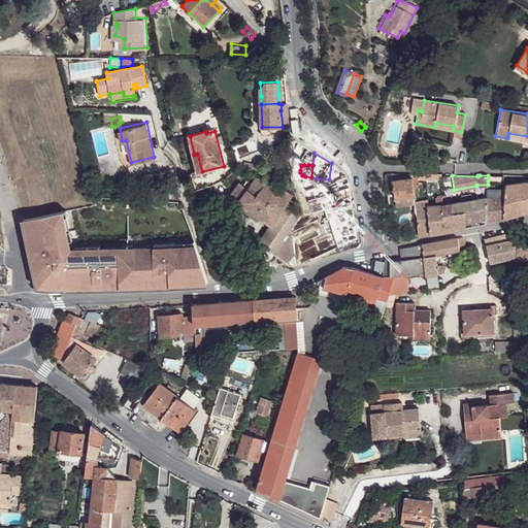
[(270,225),(271,225),(287,204),(292,197),(282,190),(257,176),(249,189),(240,201),(241,202),(267,222),(270,225)]
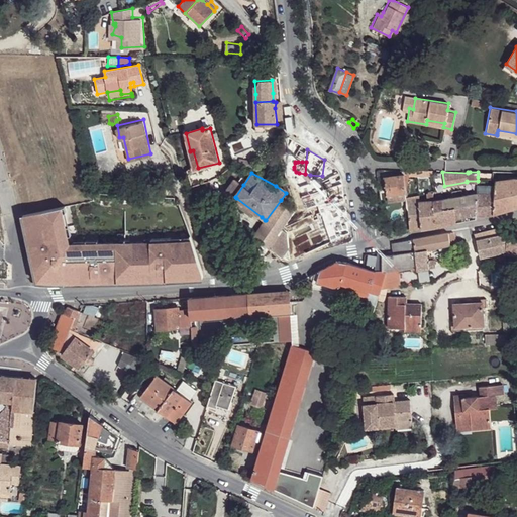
[(405,174),(385,177),(387,194),(407,192),(405,174)]
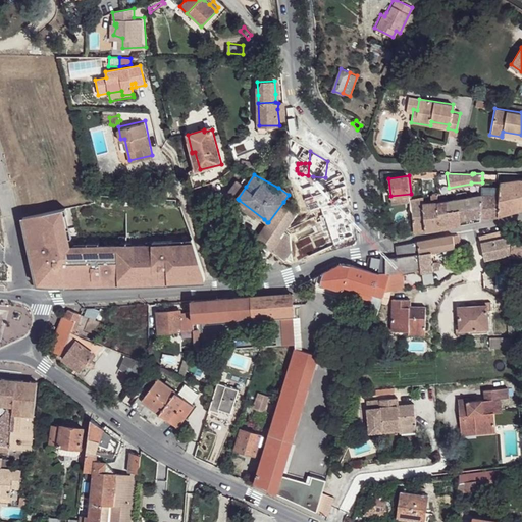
[(305,205),(322,206),(325,177),(313,176),(311,197),(307,196),(305,205)]
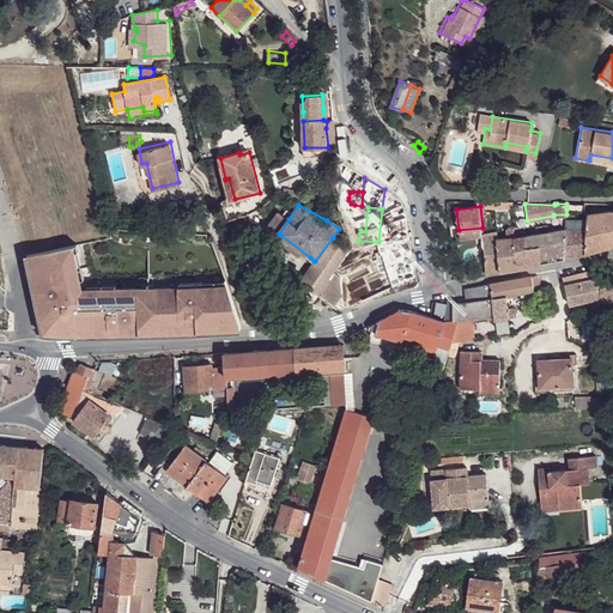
[(612,246),(612,211),(588,214),(588,219),(587,229),(586,255),(612,246)]
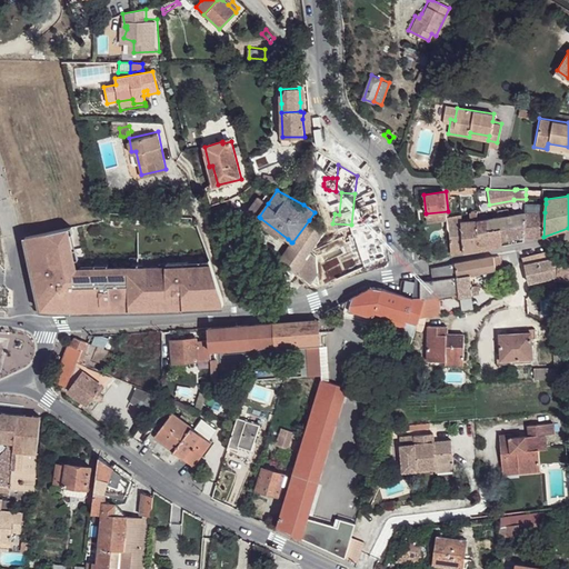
[(250,210),(259,217),(268,203),(258,198),(250,210)]
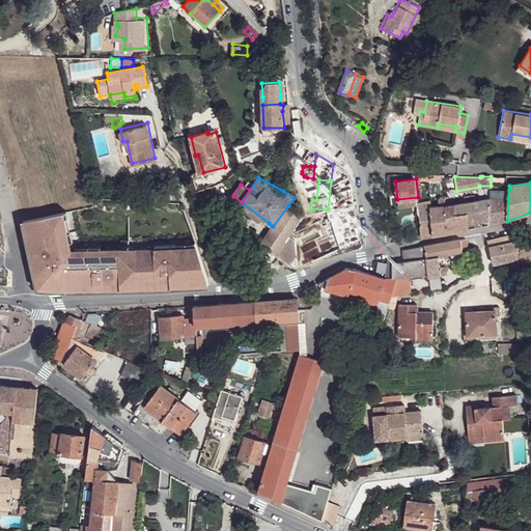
[(508,198),(509,190),(491,189),(491,191),(491,197),(508,198)]
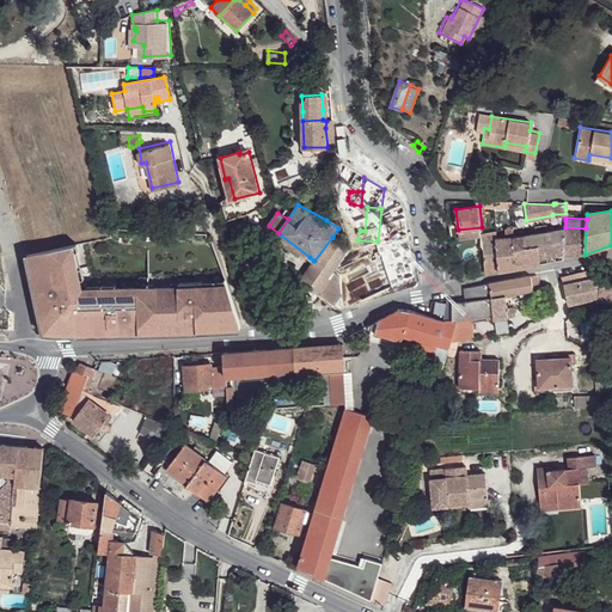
[(482,227),(458,230),(460,238),(482,236),(482,233),(482,227)]
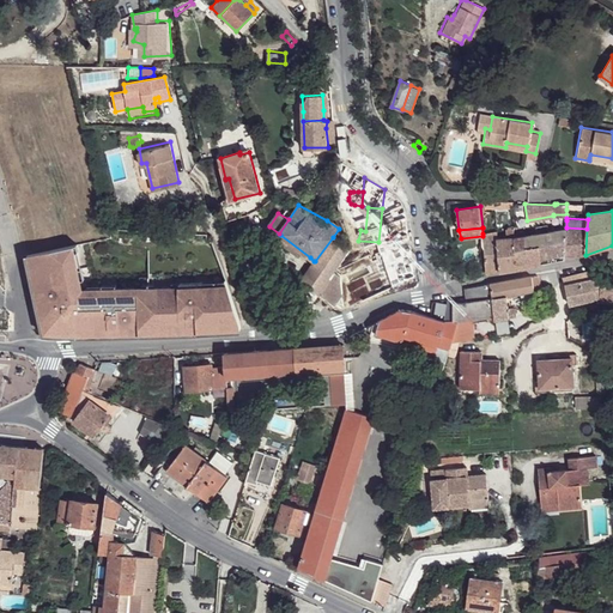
[(541,263),(565,259),(566,228),(559,229),(550,230),(538,232),(526,235),(526,236),(526,246),(538,244),(541,263)]
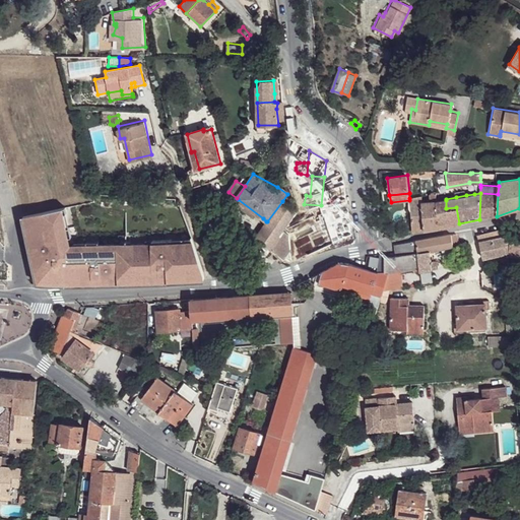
[(497,216),(498,194),(480,193),(479,219),(497,216)]
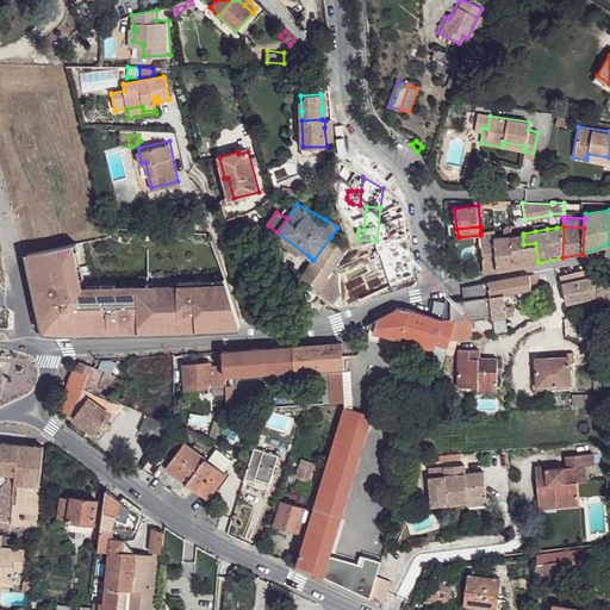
[(505,236),(496,237),(499,269),(515,267),(512,236),(512,228),(504,229),(505,236)]
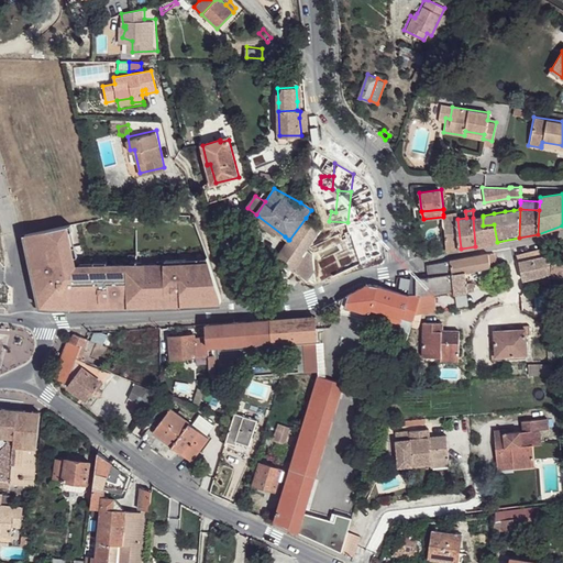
[(446,252),(461,249),(457,219),(456,212),(443,214),(443,217),(443,224),(444,229),(446,252)]
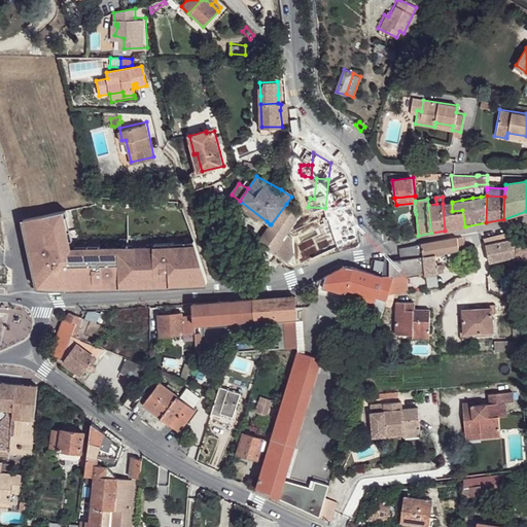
[(262,226),(267,221),(241,202),(237,207),(262,226)]
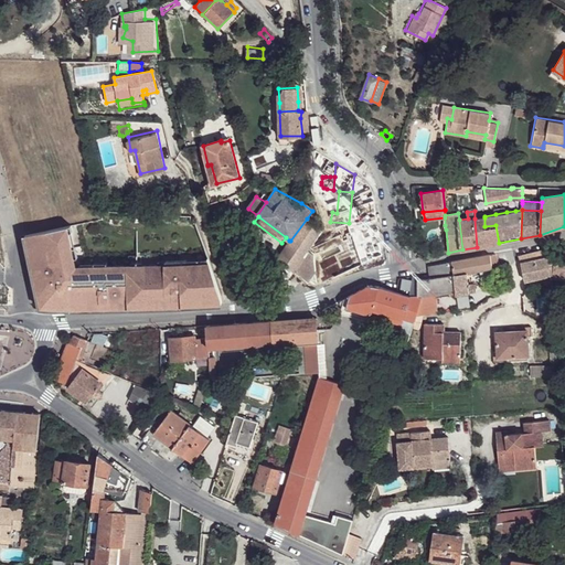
[(475,219),(477,247),(499,243),(496,225),(484,226),(484,217),(475,219)]
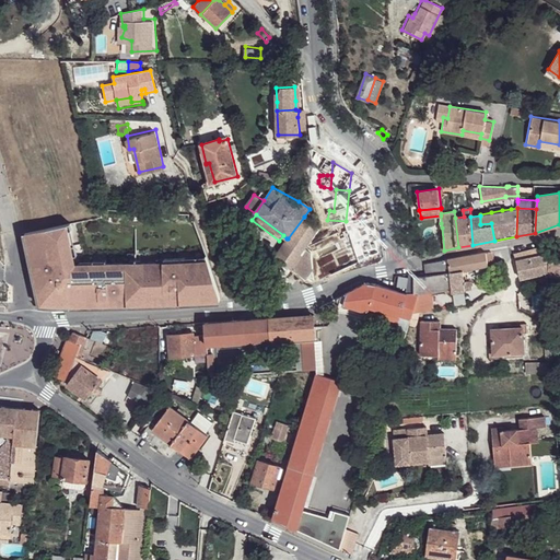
[(317,231),(319,229),(304,217),(288,238),(287,238),(280,247),(278,251),(273,257),(290,269),(304,249),(308,244),(313,237),(315,234),(317,231)]
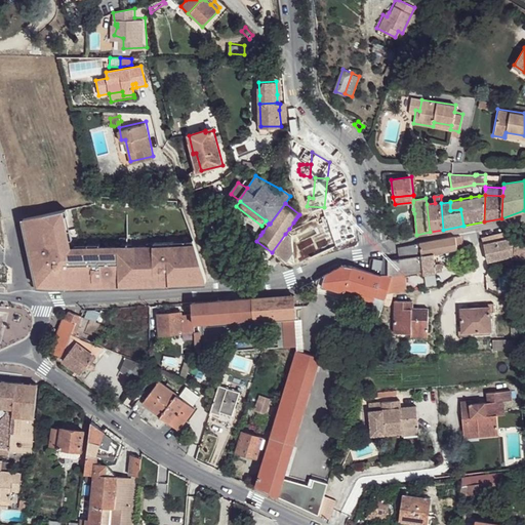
[(206,276),(197,246),(195,240),(182,242),(182,244),(174,245),(174,241),(156,243),(156,247),(149,247),(134,249),(134,252),(129,252),(129,247),(128,240),(120,240),(121,247),(102,250),(89,251),(81,252),(81,254),(72,255),(70,245),(71,245),(69,236),(65,216),(63,216),(61,210),(24,218),(35,268),(39,267),(40,272),(36,273),(36,275),(42,275),(44,286),(67,286),(67,280),(76,280),(76,287),(85,287),(99,286),(99,283),(105,283),(105,286),(108,286),(108,281),(115,281),(115,286),(129,285),(129,280),(138,280),(138,285),(154,284),(154,281),(161,281),(162,284),(171,283),(171,280),(176,279),(176,283),(179,283),(179,277),(193,276),(193,277),(203,276),(203,281),(206,281),(206,276)]
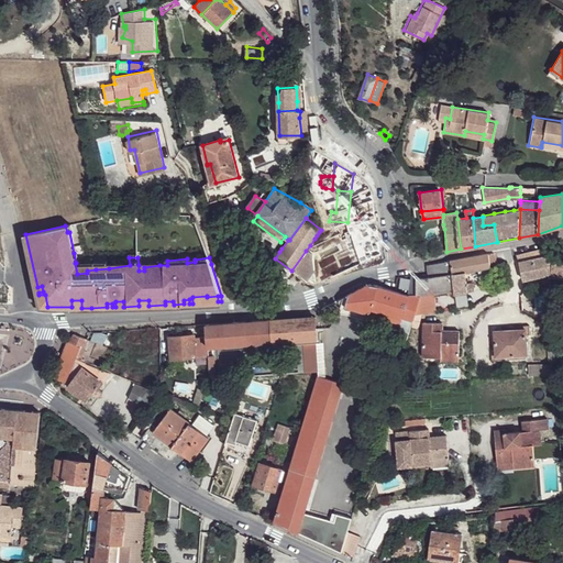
[(315,249),(319,242),(315,239),(310,245),(315,249)]
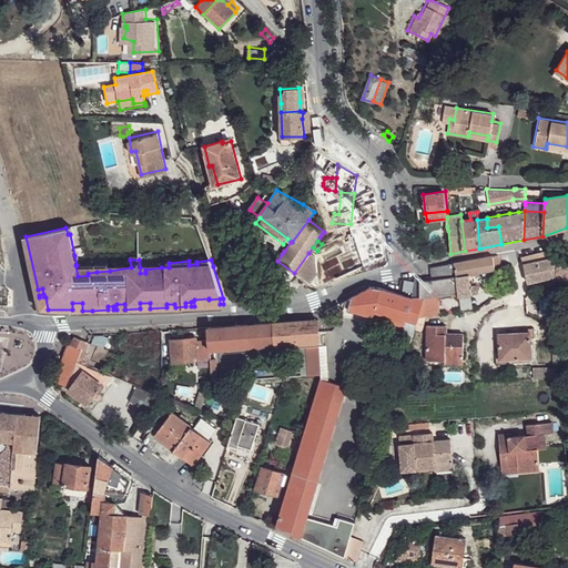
[(368,272),(378,267),(376,252),(365,254),(368,272)]
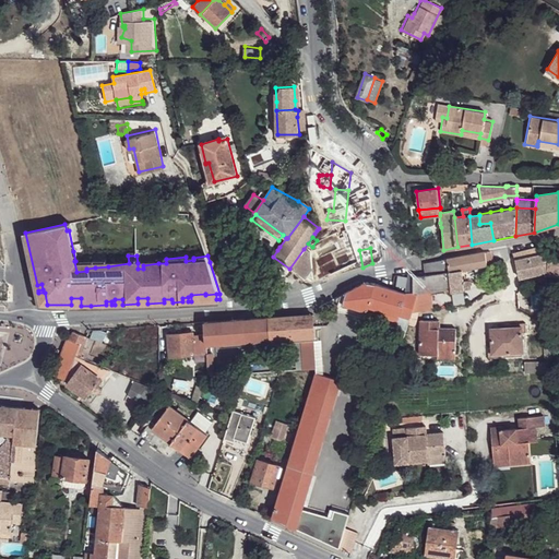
[(304,280),(312,284),(310,250),(304,249),(289,269),(304,280)]
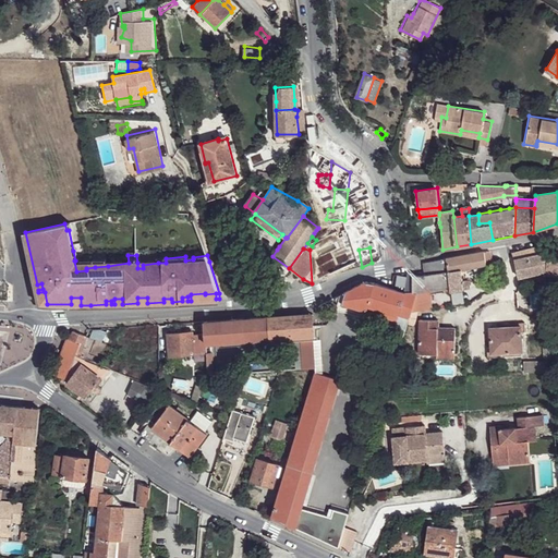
[(484,251),(447,257),(448,269),(459,267),(459,269),(486,265),(484,251)]
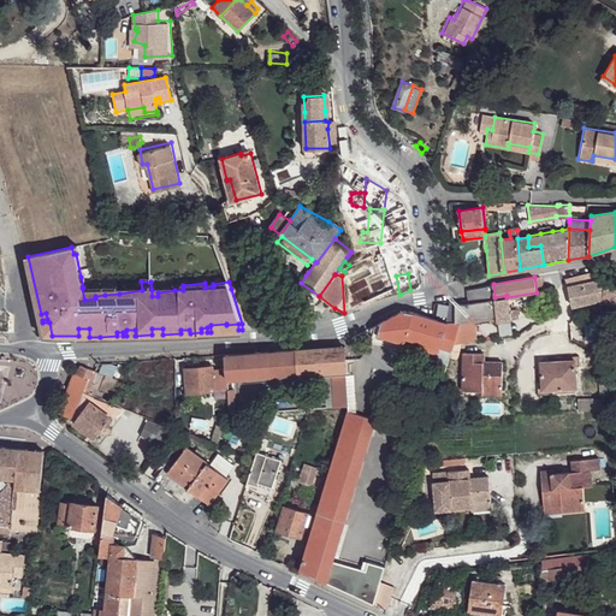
[(534,277),(537,292),(546,290),(542,277),(534,277)]
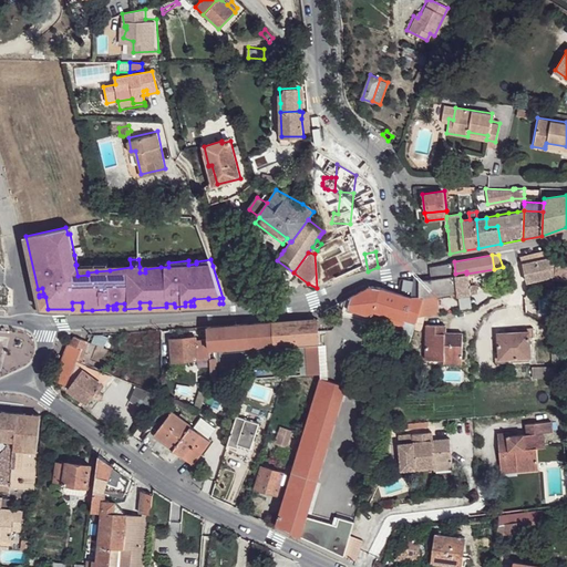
[(566,256),(555,257),(554,278),(566,279),(566,256)]
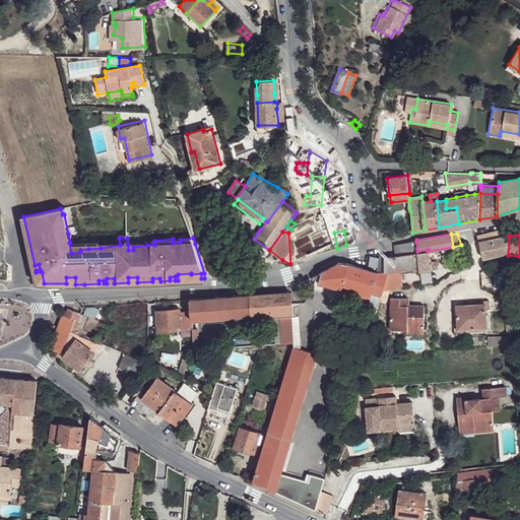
[(508,255),(509,236),(479,241),(480,245),(480,258),(508,255)]
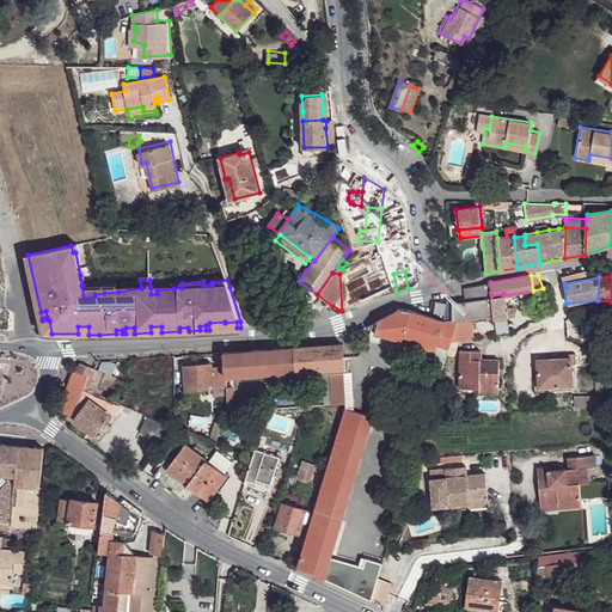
[(299,281),(295,286),(295,287),(295,289),(297,291),(310,300),(311,300),(313,299),(317,294),(299,281)]
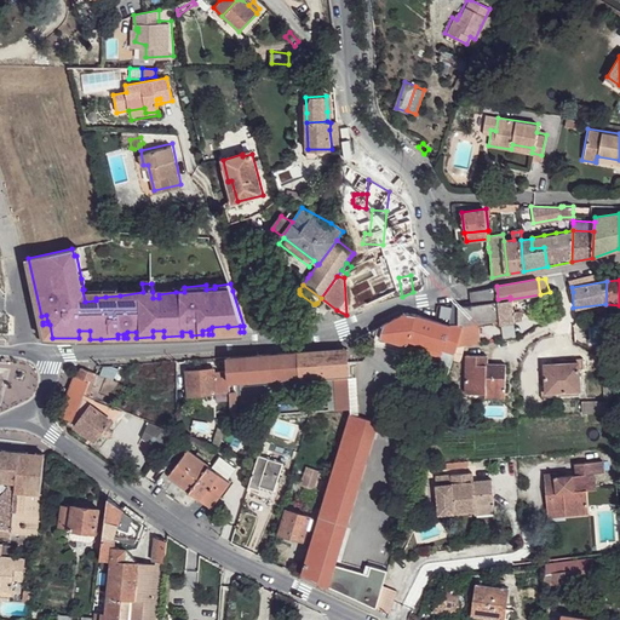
[(498,299),(497,286),(471,291),(471,296),(469,300),(469,305),(498,299)]
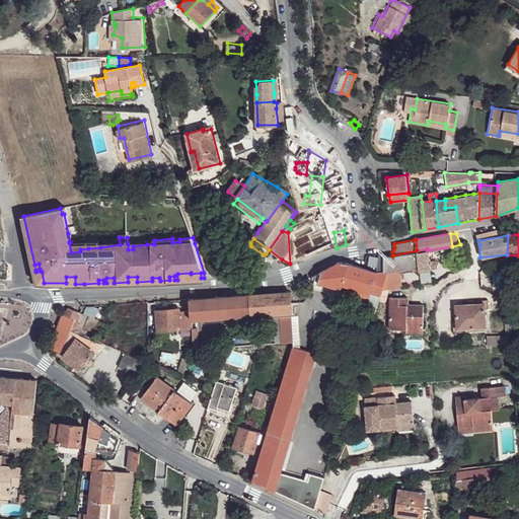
[(427,248),(417,250),(419,267),(419,268),(419,270),(429,269),(432,269),(432,265),(435,264),(435,260),(428,261),(427,250),(427,248)]
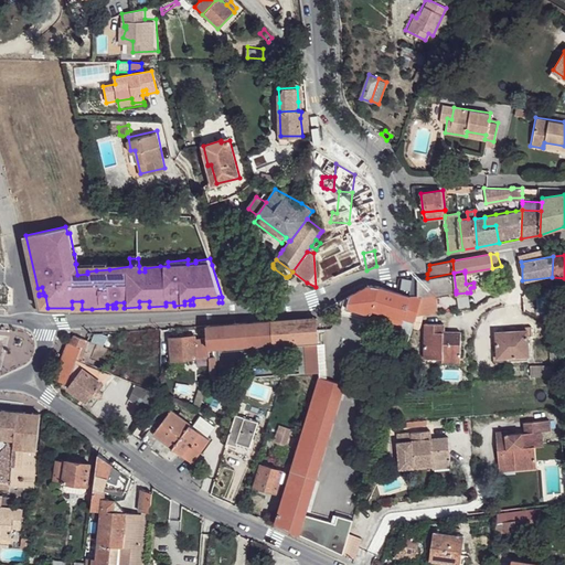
[(456,290),(454,273),(427,278),(418,278),(417,295),(422,295),(420,296),(419,299),(416,313),(423,312),(426,312),(433,311),(436,311),(435,292),(456,290)]
